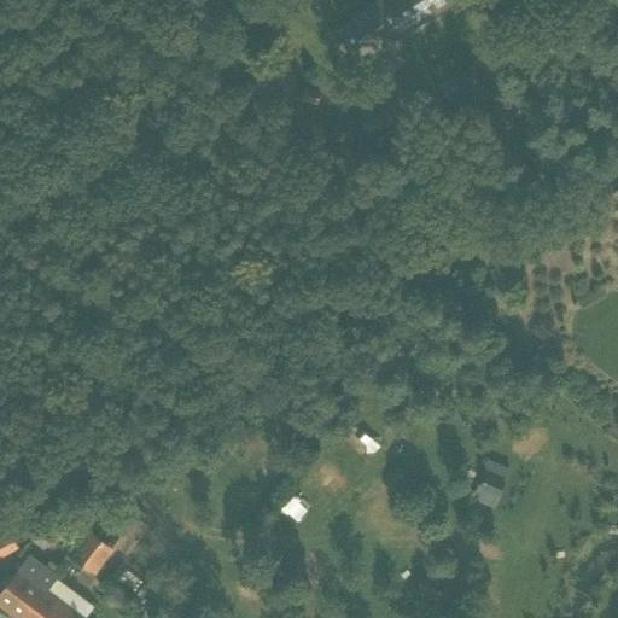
[(382,0),(343,25),(361,53),(365,59),(453,4),(450,0),(382,0)]
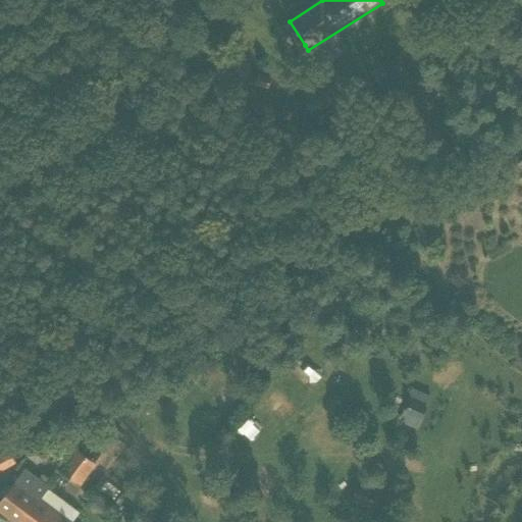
[(200,343),(189,343),(188,358),(199,359),(200,343)]
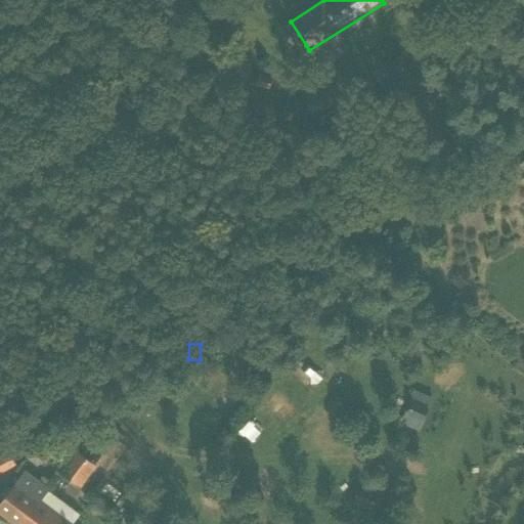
[(425,421),(434,397),(424,393),(420,404),(413,402),(408,415),(415,417),(409,427),(421,432),(425,421)]
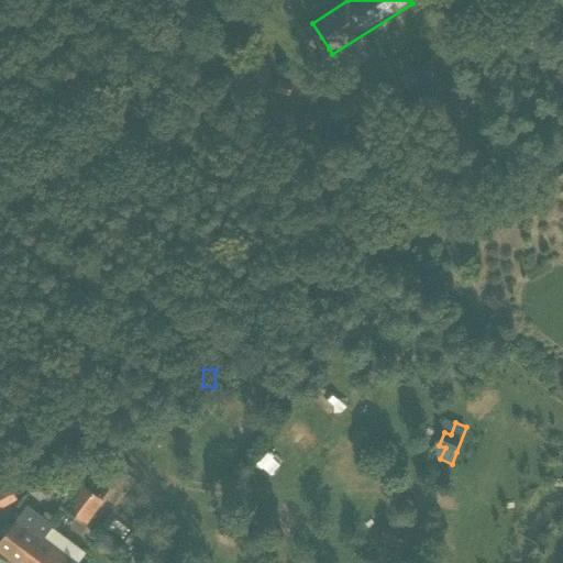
[(108,499),(129,473),(116,463),(96,489),(108,499)]
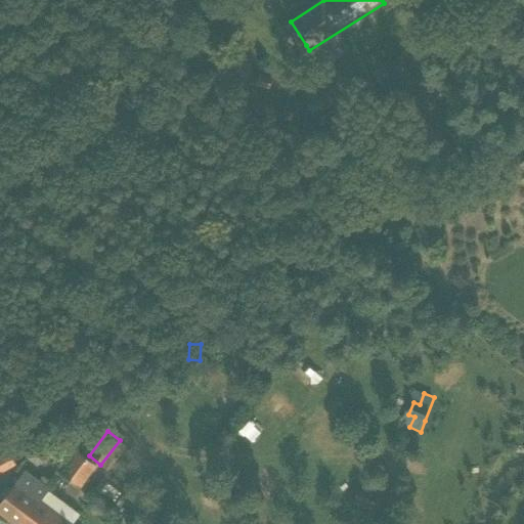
[(59,472),(81,488),(97,466),(73,447),(62,461),(67,463),(59,472)]
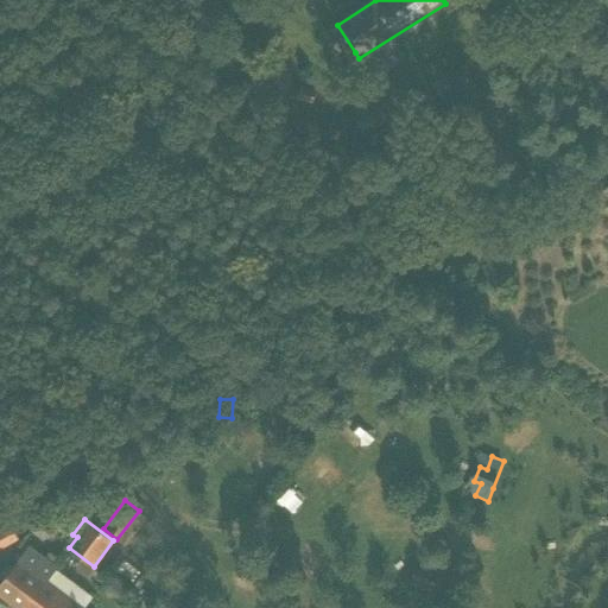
[(11,524),(2,530),(11,544),(19,539),(11,524)]
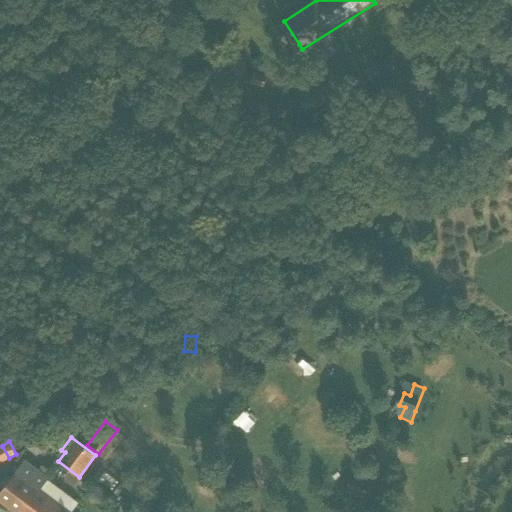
[(50,477),(25,458),(11,477),(7,474),(0,484),(4,487),(0,491),(0,499),(16,511),(68,511),(39,491),(50,477)]
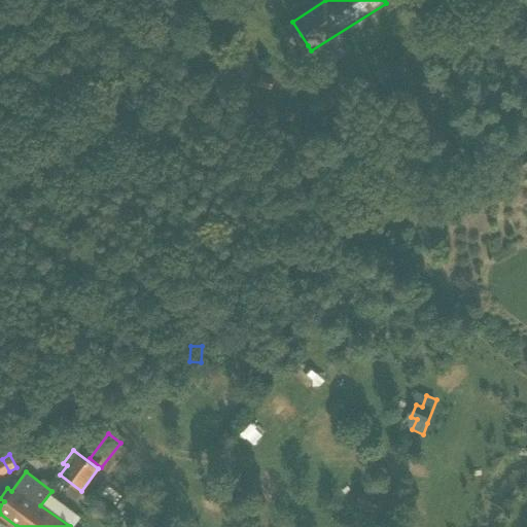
[(100,493),(118,506),(127,496),(108,483),(100,493)]
